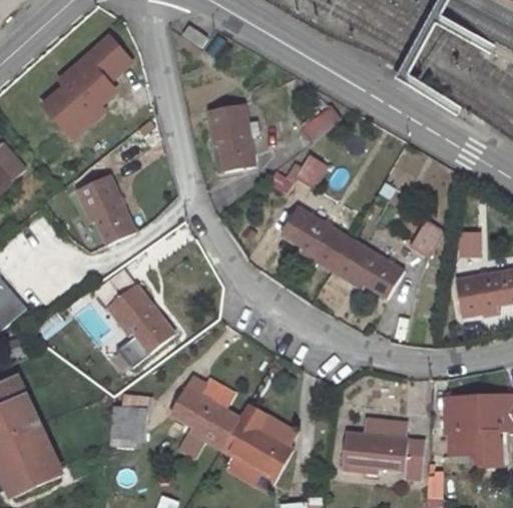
[(185,33),(204,44),(210,34),(190,23),(185,33)]
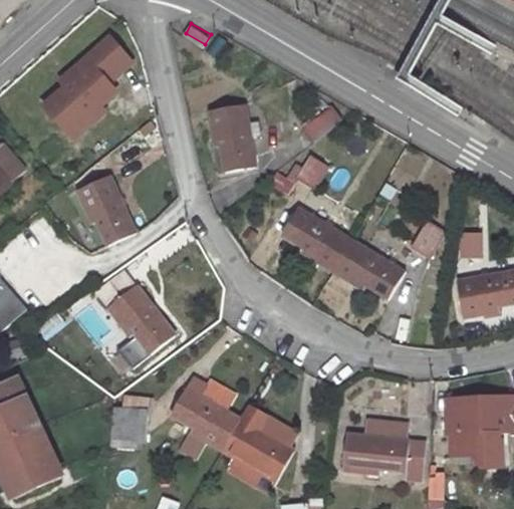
[(66,84),(44,103),(66,128),(94,101),(98,105),(116,88),(108,79),(132,59),(109,34),(85,56),(90,62),(66,84)]
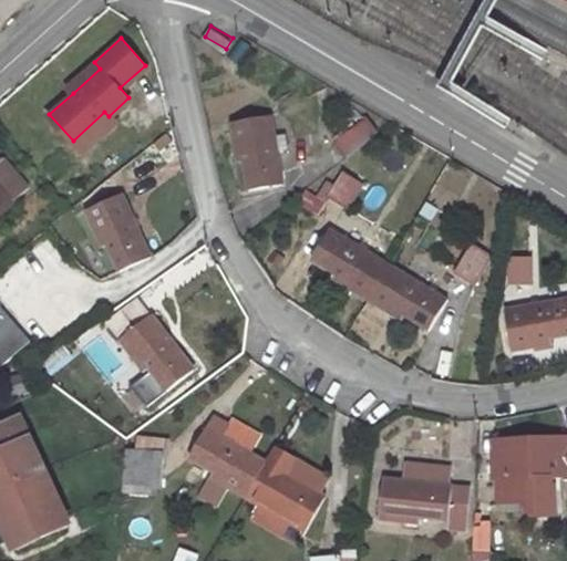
[(100,69),(94,62),(68,86),(73,93),(100,69)]
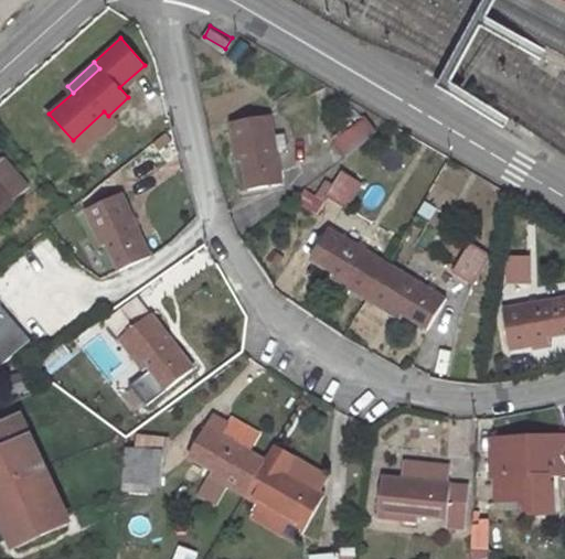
[(73,140),(82,150),(134,104),(128,97),(108,116),(104,111),(73,140)]
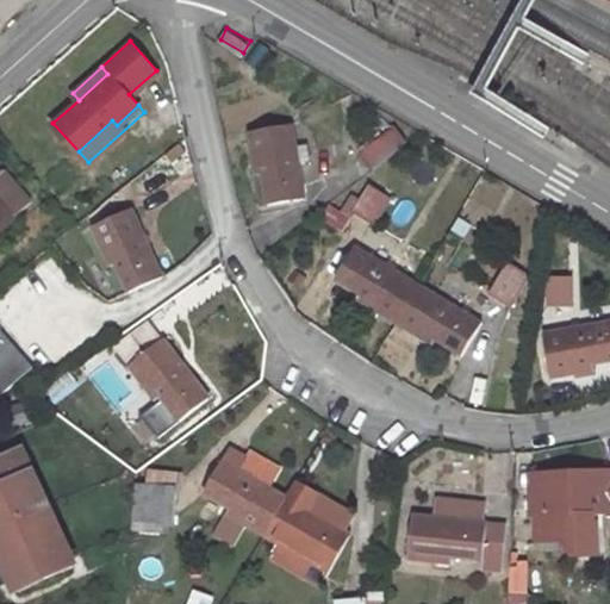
[(260,150),(268,198),(304,191),(291,119),(250,126),(254,151),(260,150)]
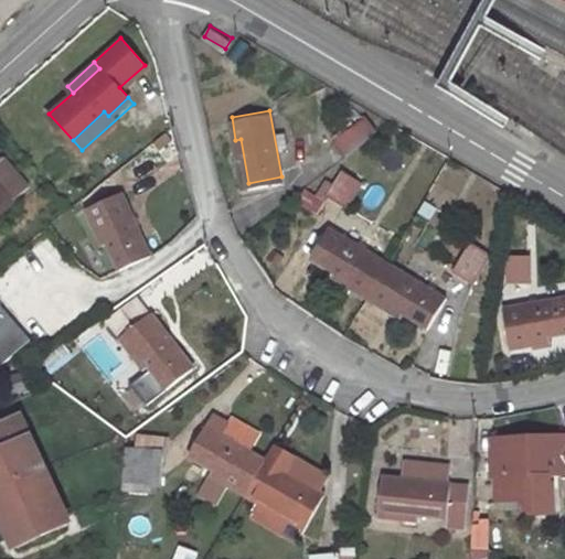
[(366,111),(334,135),(347,151),(377,127),(366,111)]
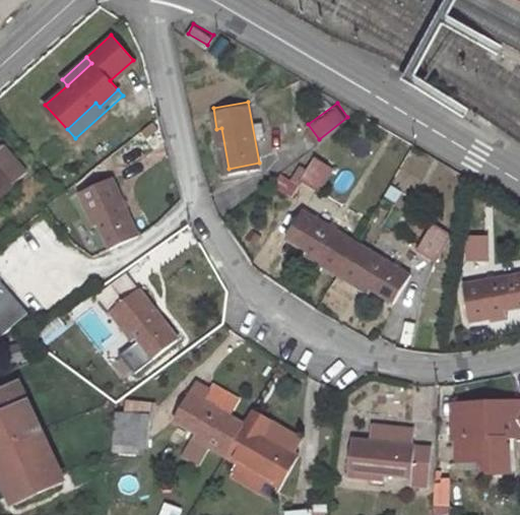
[(4,142),(0,145),(0,192),(27,169),(4,142)]
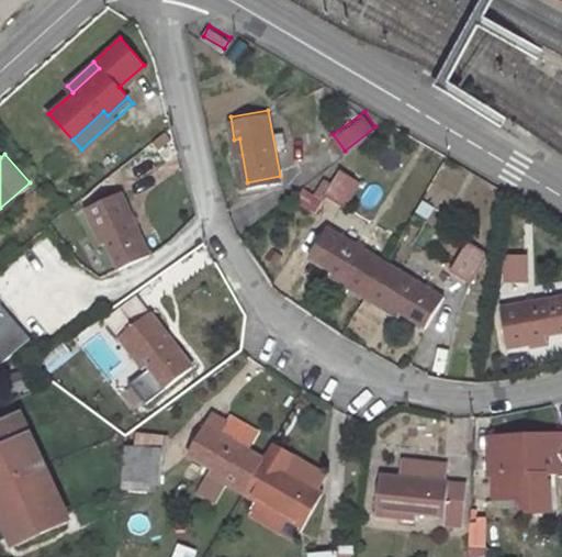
[(340,168),(325,192),(344,204),(359,179),(340,168)]
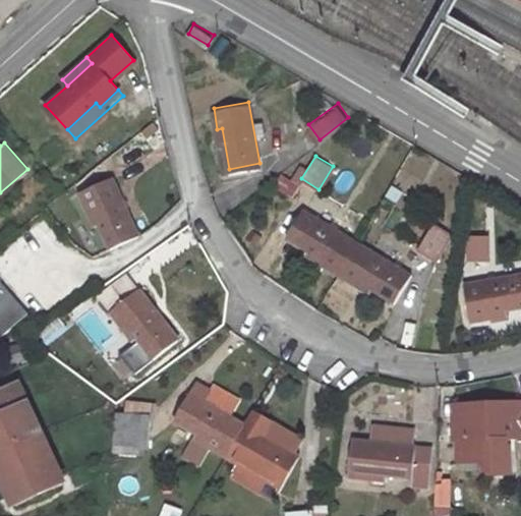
[(113,174),(81,188),(91,210),(95,208),(112,244),(114,243),(116,246),(138,235),(137,233),(139,232),(113,174)]
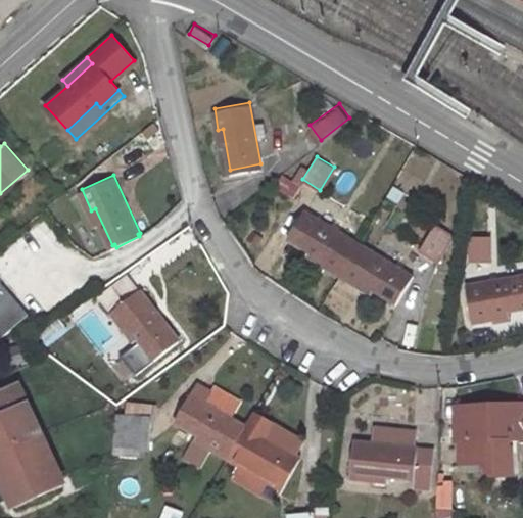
[(305,210),(290,236),(323,256),(320,261),(339,273),(358,242),(305,210)]
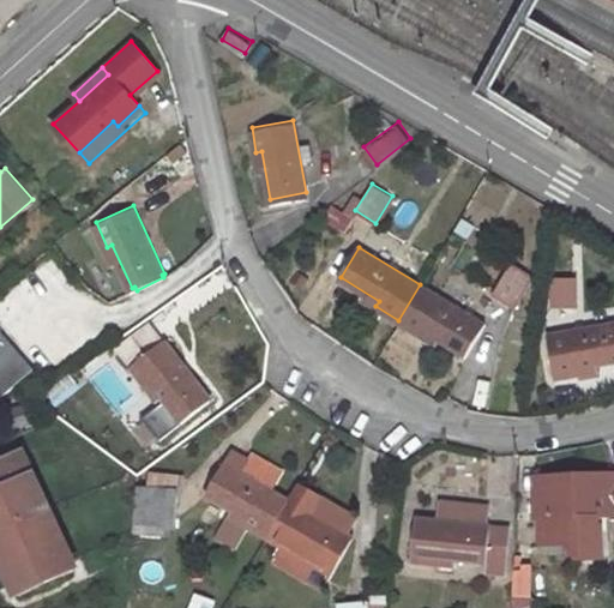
[(510,263),(494,294),(515,305),(531,274),(510,263)]
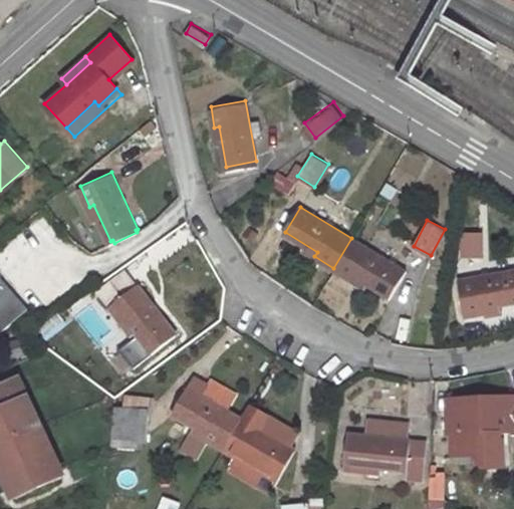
[(458,226),(458,251),(480,251),(480,226),(458,226)]
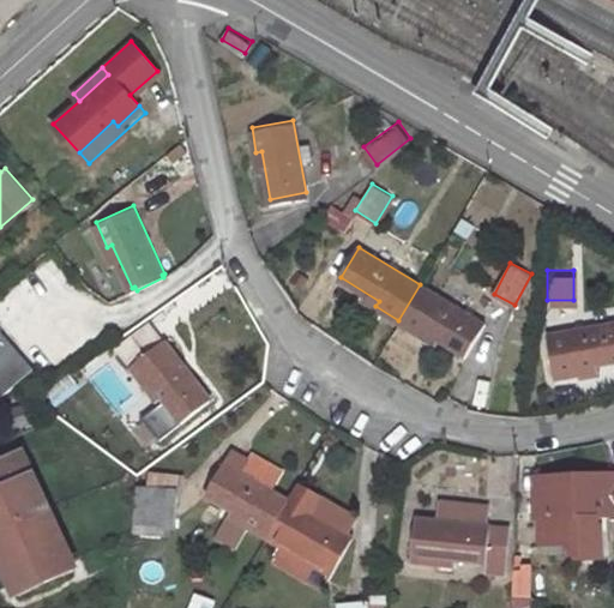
[(468,355),(487,324),(420,284),(398,320),(421,335),(425,329),(468,355)]
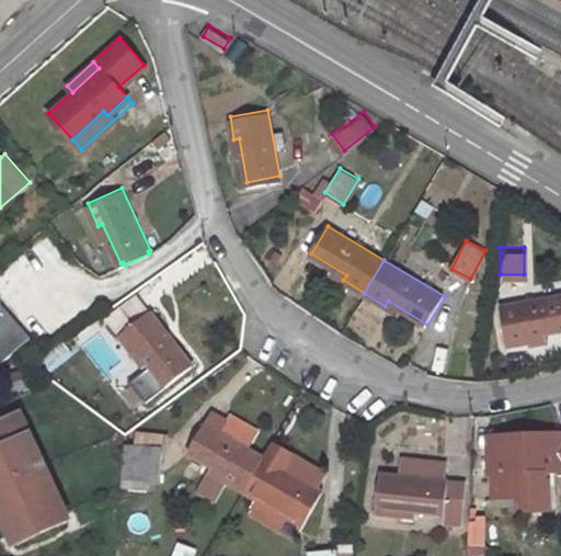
[(0,365),(36,335),(0,293),(0,365)]
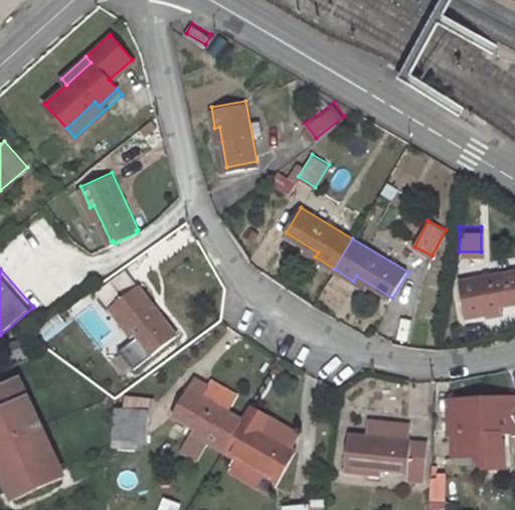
[(126,269),(99,289),(110,305),(109,306),(121,323),(127,318),(136,330),(152,352),(177,334),(140,283),(138,285),(126,269)]
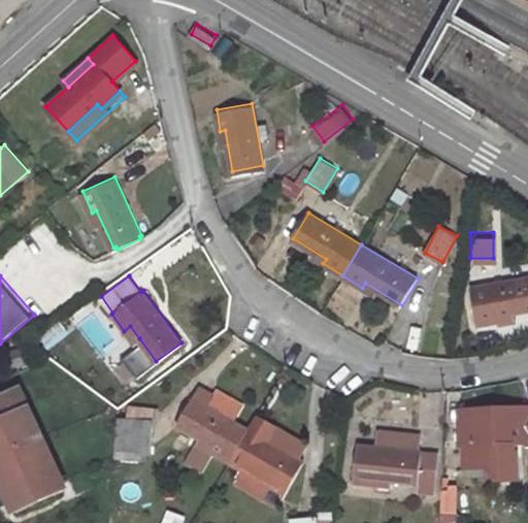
[(527,275),(468,287),(474,322),(496,318),(495,313),(527,306),(527,275)]
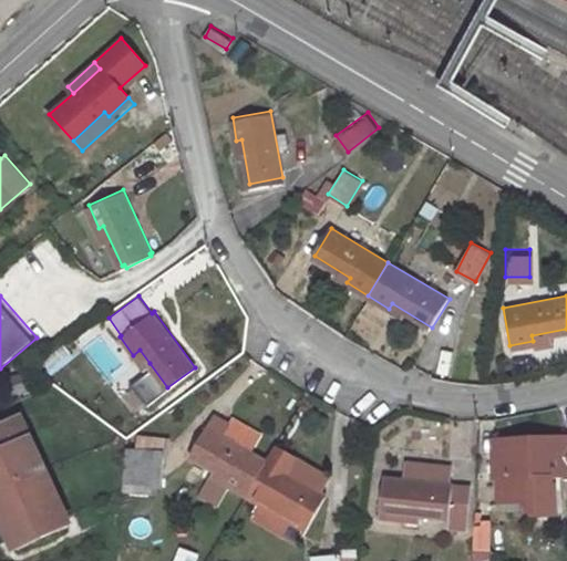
[(133,355),(129,359),(137,372),(150,363),(140,350),(133,355)]
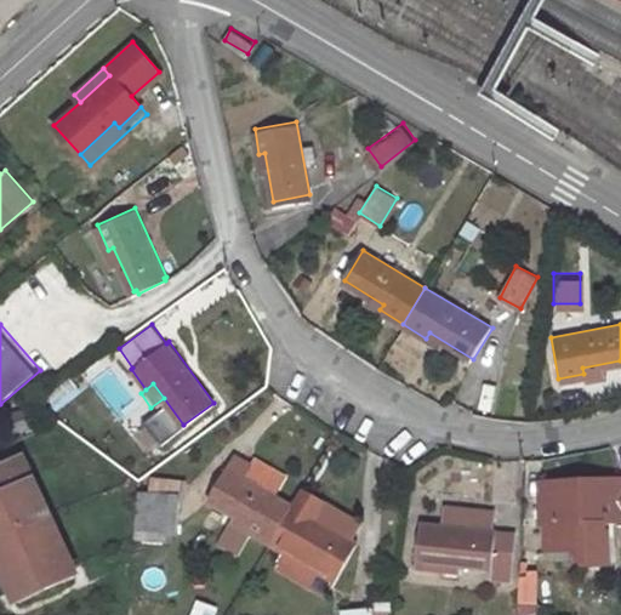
[(0,465),(0,563),(10,588),(67,563),(21,457),(0,465)]
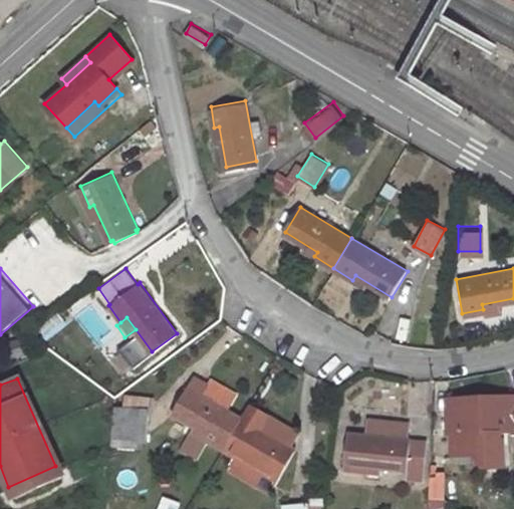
[(185,386),(171,411),(207,432),(205,437),(223,447),(241,417),(185,386)]
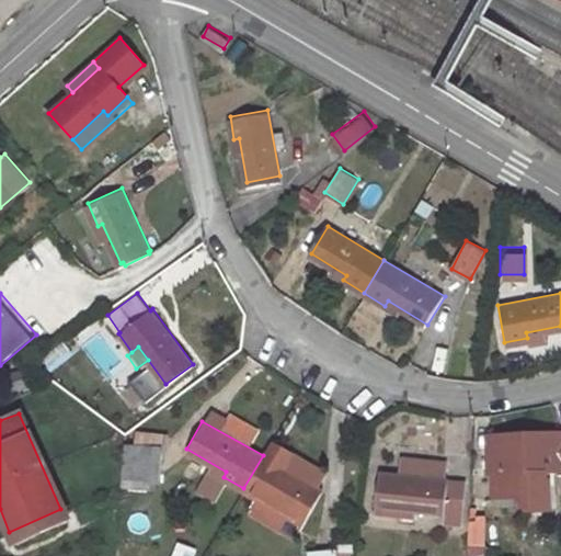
[(490,472),(490,497),(526,495),(526,507),(550,505),(547,468),(560,466),(560,428),(485,434),(487,472),(490,472)]
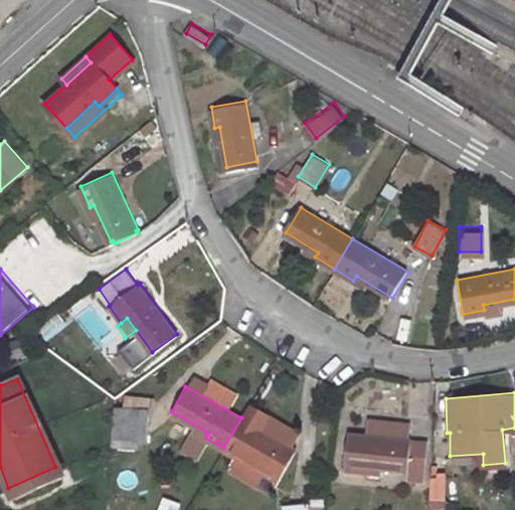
[(249,403),(241,417),(223,448),(242,459),(245,454),(281,475),(296,448),(290,445),(260,428),(268,414),(249,403)]
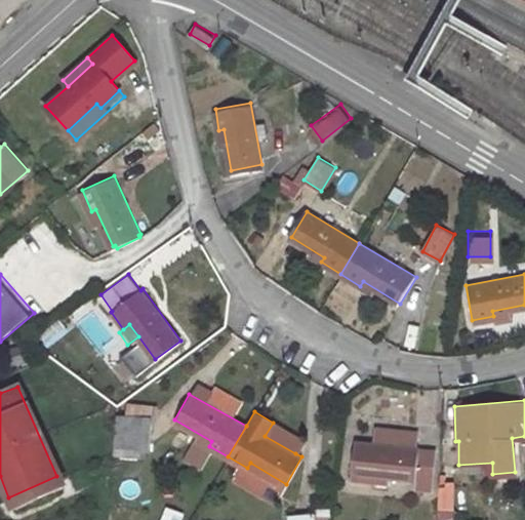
[(119,415),(116,442),(148,445),(150,418),(119,415)]
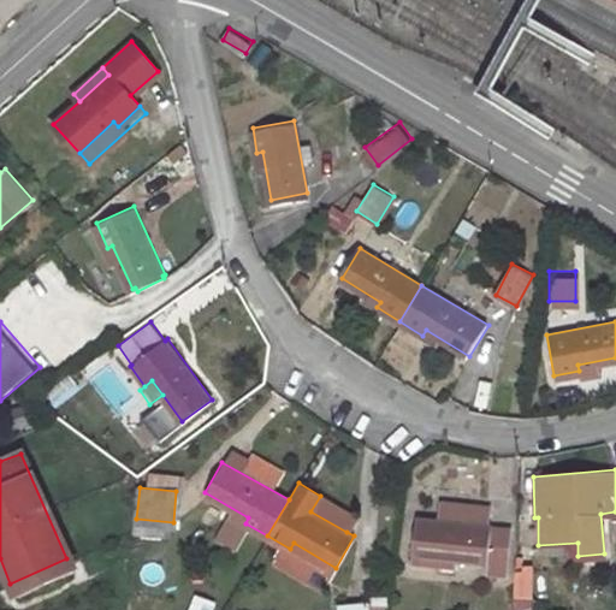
[(311,511),(347,532),(356,516),(320,496),(311,511)]
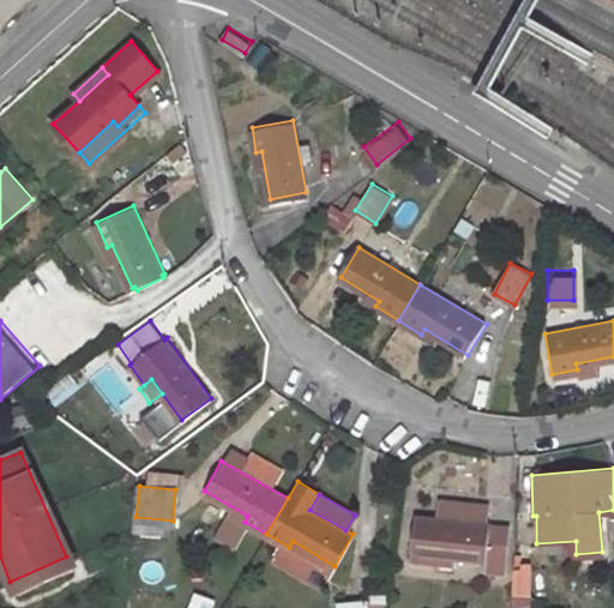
[(411,518),(407,558),(433,560),(434,554),(482,558),(482,557),(503,558),(505,529),(486,527),(486,524),(411,518)]
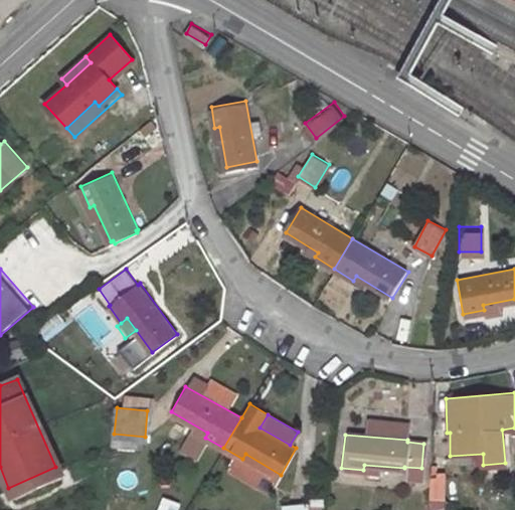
[(443,509),(444,501),(430,499),(430,509),(443,509)]
